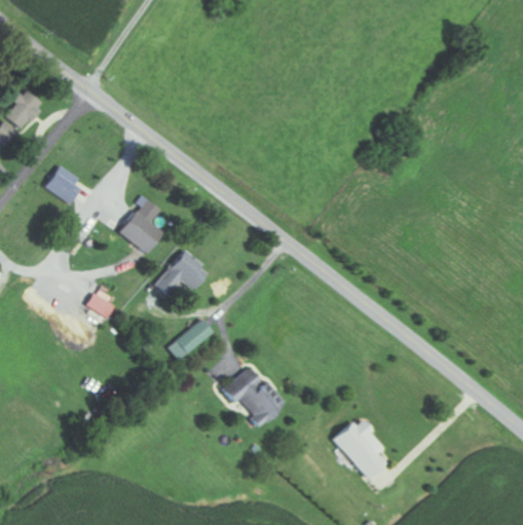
[(20,88),(12,100),(16,103),(7,117),(26,129),(43,105),(20,88)]
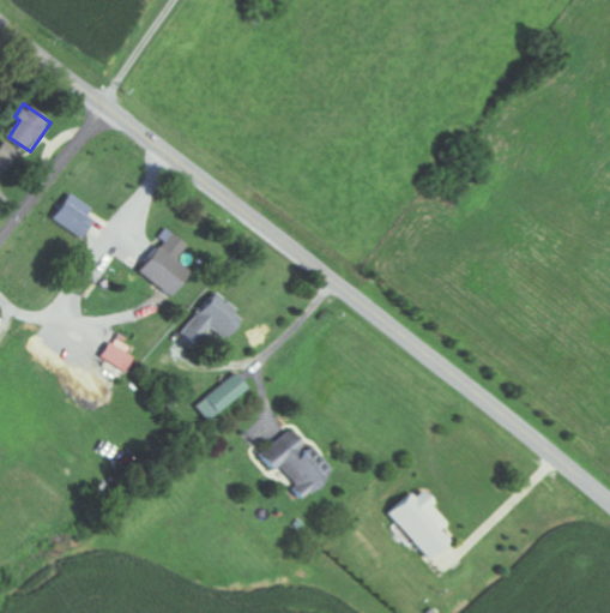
[(4,139),(0,146),(0,164),(16,173),(26,150),(4,139)]
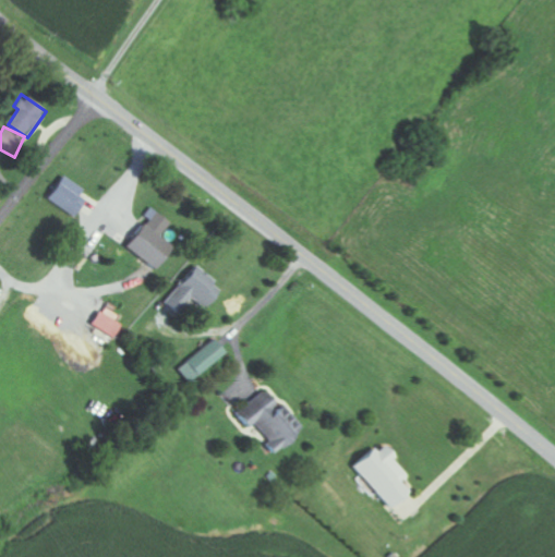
[(48,198),(73,215),(88,192),(64,176),(48,198)]
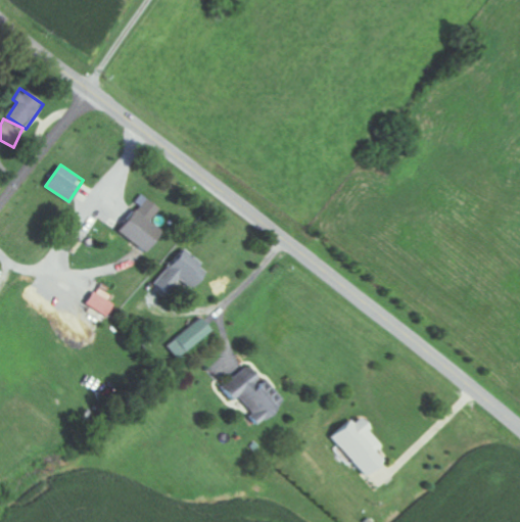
[(161,208),(143,194),(137,201),(140,204),(120,231),(147,251),(163,231),(151,222),(161,208)]
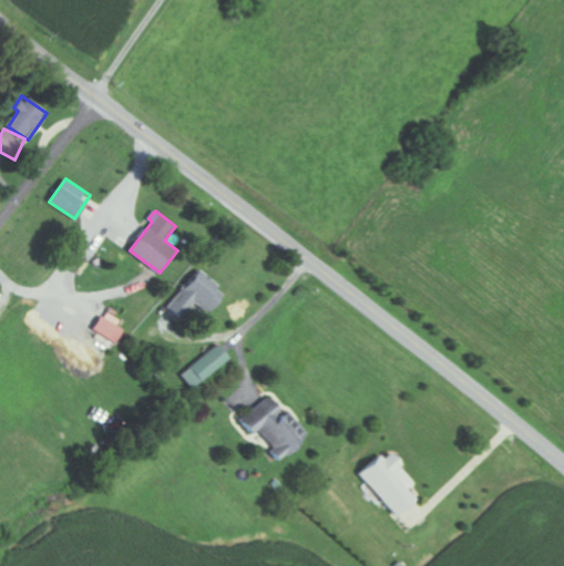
[(208,312),(226,292),(201,270),(168,307),(181,318),(196,302),(208,312)]
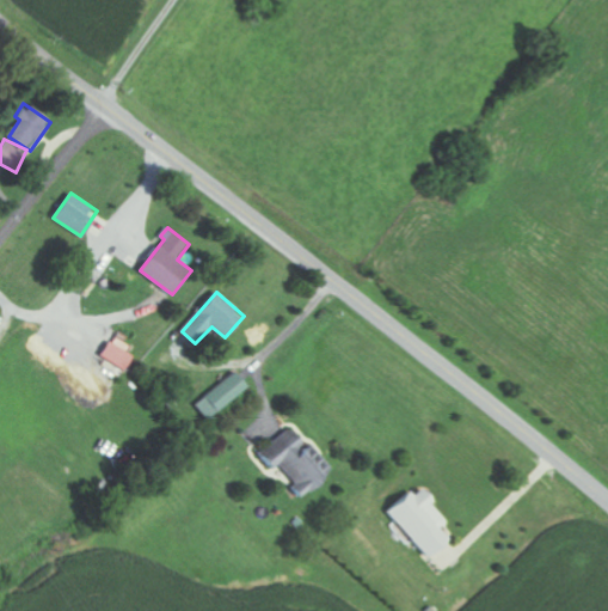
[(196,404),(209,420),(249,385),(235,371),(196,404)]
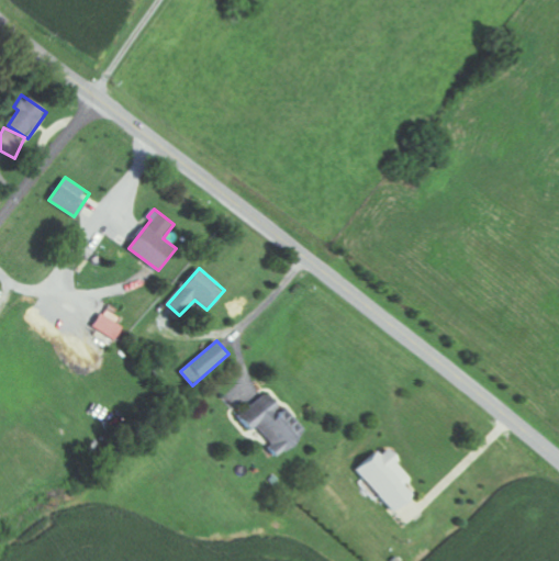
[(306,433),(287,406),(281,411),(267,394),(238,416),(249,432),(257,426),(272,446),(269,449),(275,457),(306,433)]
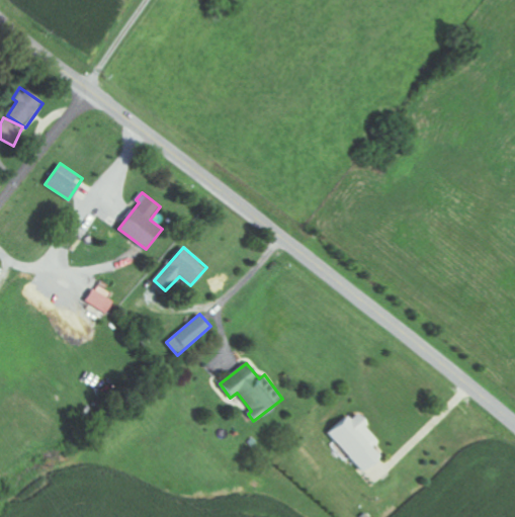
[(381,456),(373,447),(379,442),(367,426),(369,424),(358,411),(331,432),(362,471),(381,456)]
